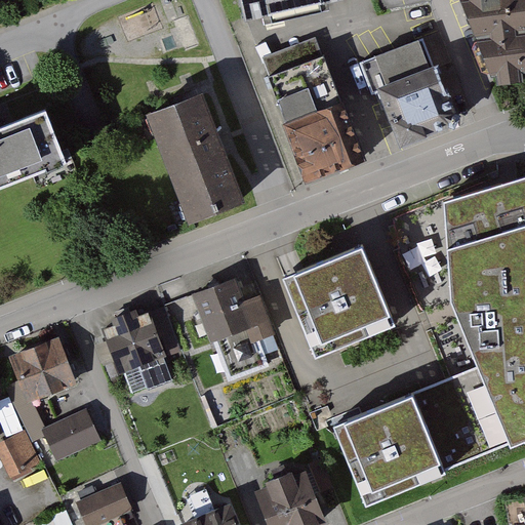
[(340,0),(232,0),(238,27),(341,5),(340,0)]
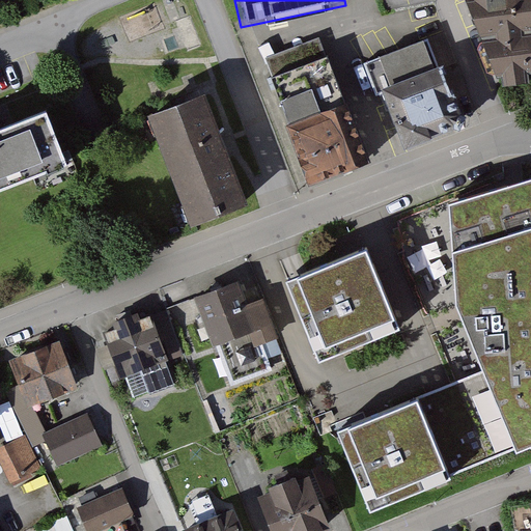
[(530,0),(456,0),(494,88),(523,87),(521,77),(530,75),(530,0)]
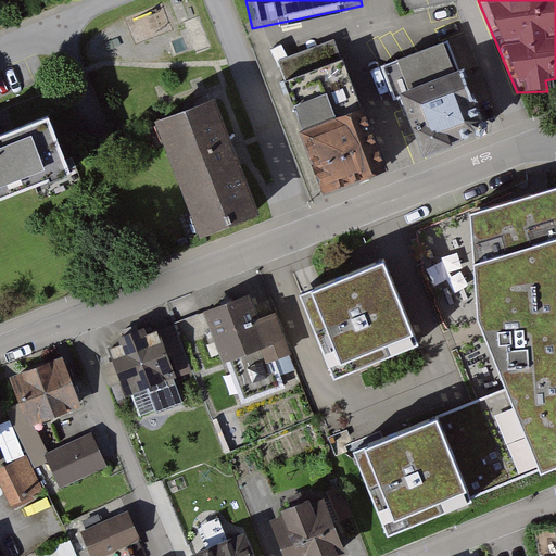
[(199,15),(175,25),(188,58),(213,47),(199,15)]
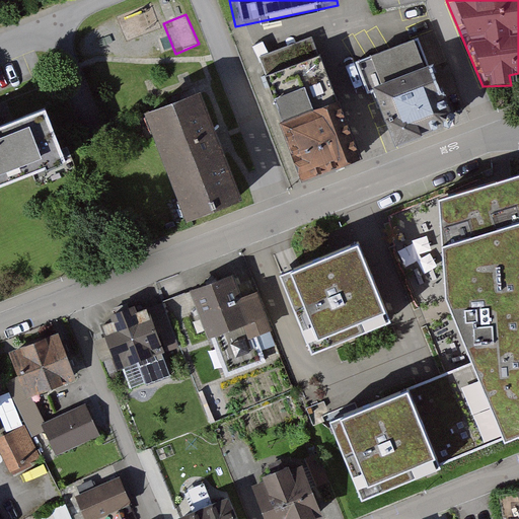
[(314,39),(256,60),(301,182),(359,162),(314,39)]
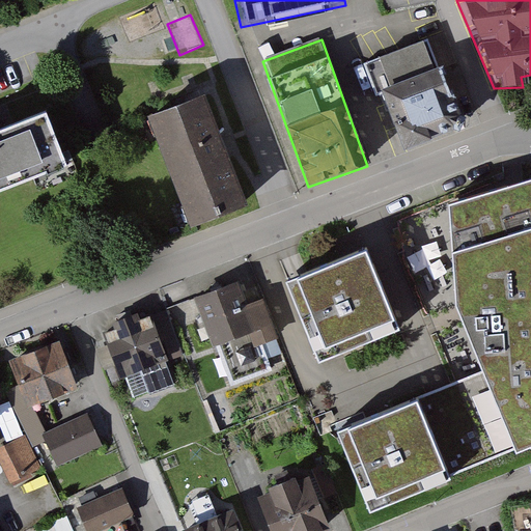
[(429,39),(367,63),(379,95),(386,92),(408,145),(459,124),(465,114),(443,56),(436,57),(429,39)]
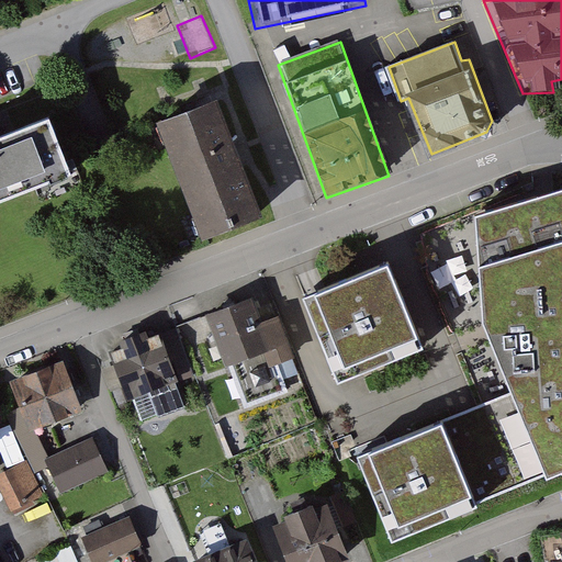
[(155,122),(199,235),(256,213),(212,100),(155,122)]
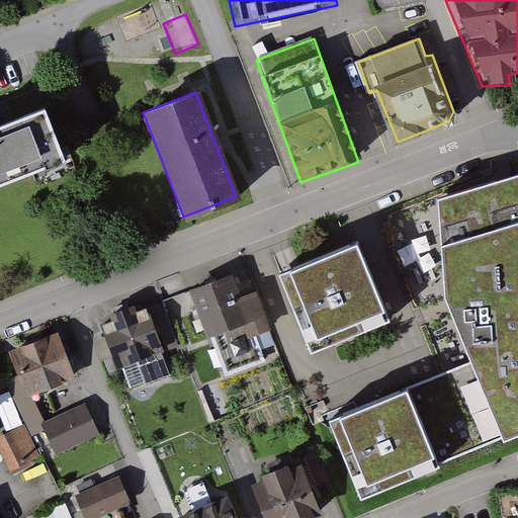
[(33,112),(0,125),(0,183),(54,163),(33,112)]
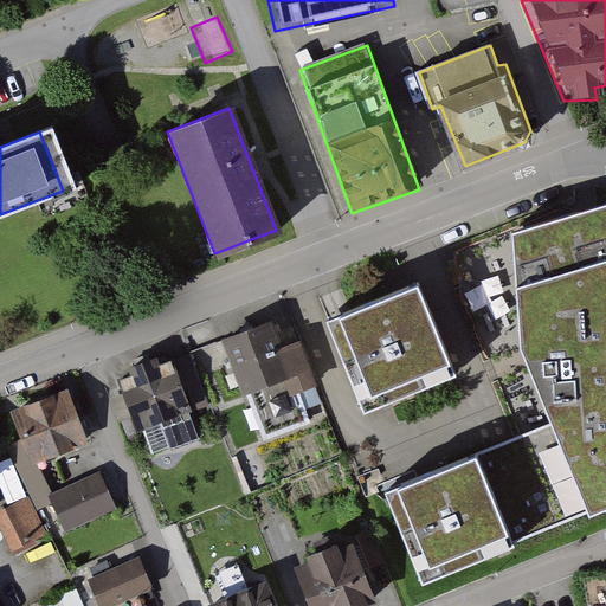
[(586,520),(605,513),(605,200),(508,233),(520,346),(586,520)]
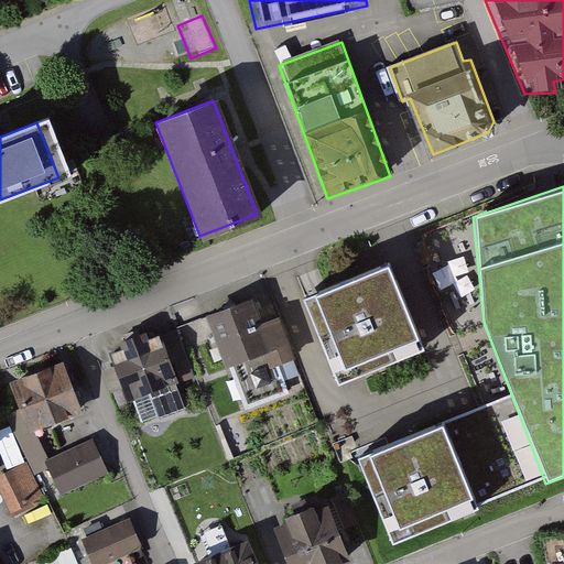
[(390,263),(304,300),(339,387),(427,354),(390,263)]
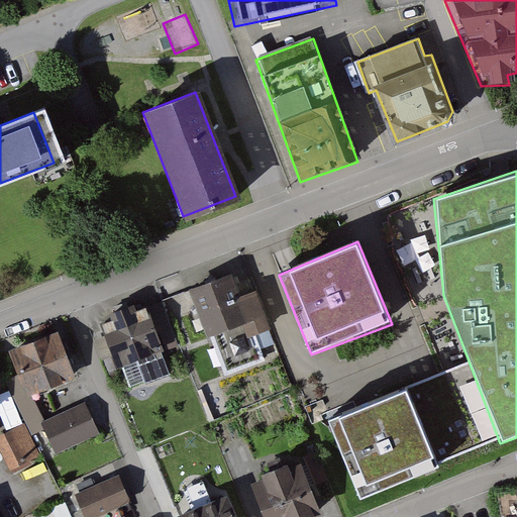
[(231,275),(188,291),(206,338),(240,325),(246,339),(269,331),(254,291),(239,297),(231,275)]
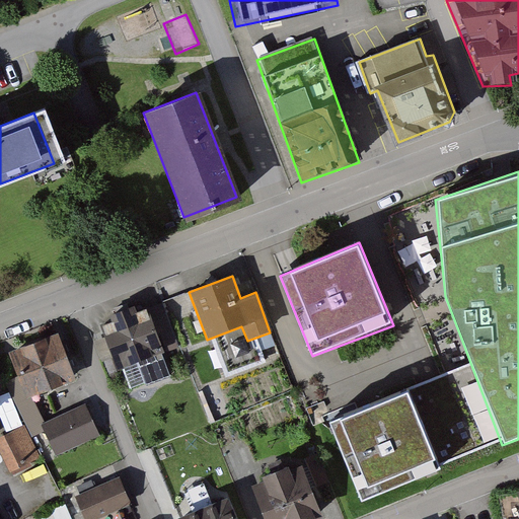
[(129,308),(108,316),(115,334),(104,338),(117,370),(163,353),(151,320),(136,326),(129,308)]
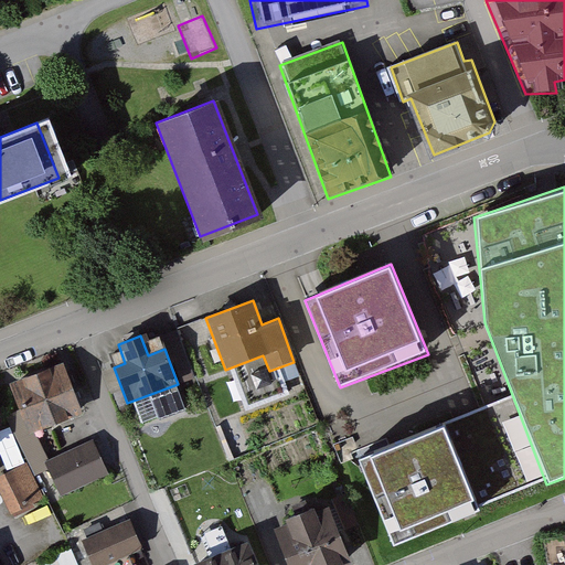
[(61,363),(4,386),(25,436),(82,413),(61,363)]
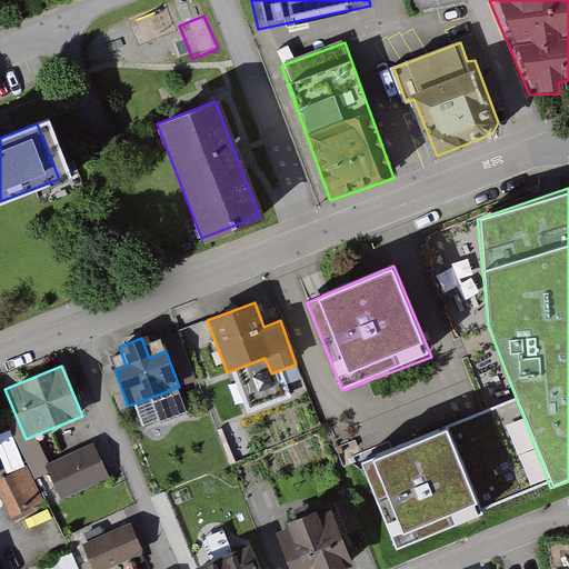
[(488,518),(449,423),(358,460),(397,555),(488,518)]
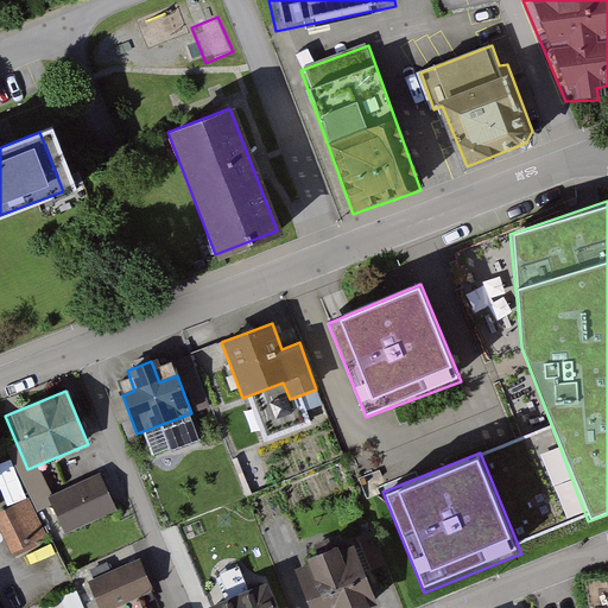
[(116,511),(99,469),(43,493),(61,534),(116,511)]
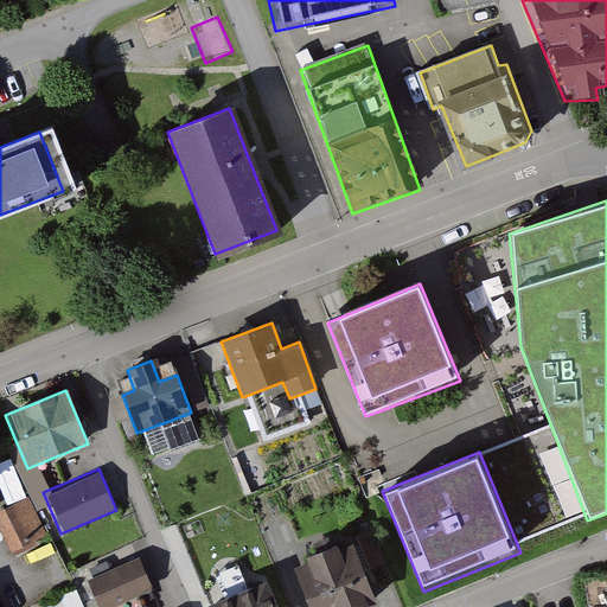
[(0,511),(0,532),(11,553),(45,535),(26,498),(0,511)]
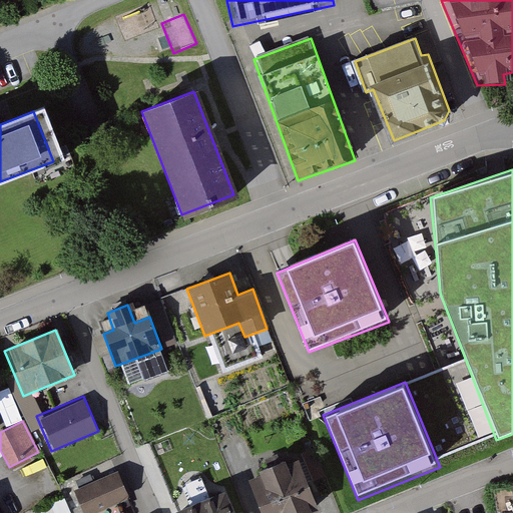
[(243,472),(258,512),(311,512),(321,509),(300,452),(243,472)]
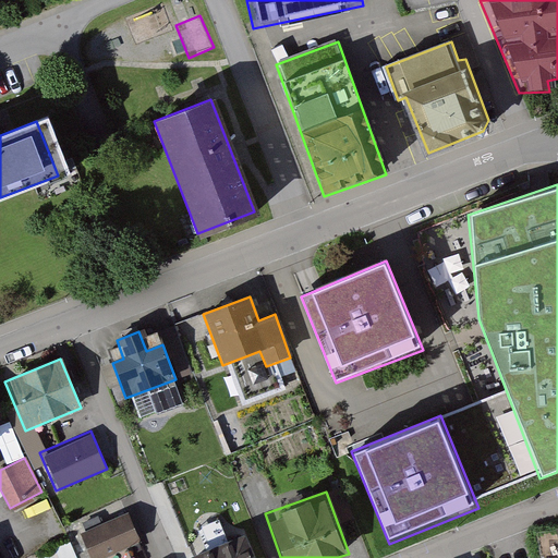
[(137,557),(128,532),(77,552),(79,557),(137,557)]
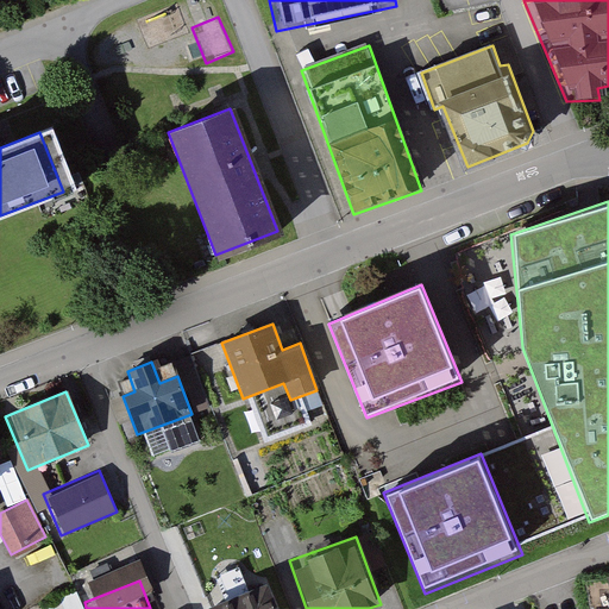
[(271,608),(263,586),(206,608),(271,608)]
